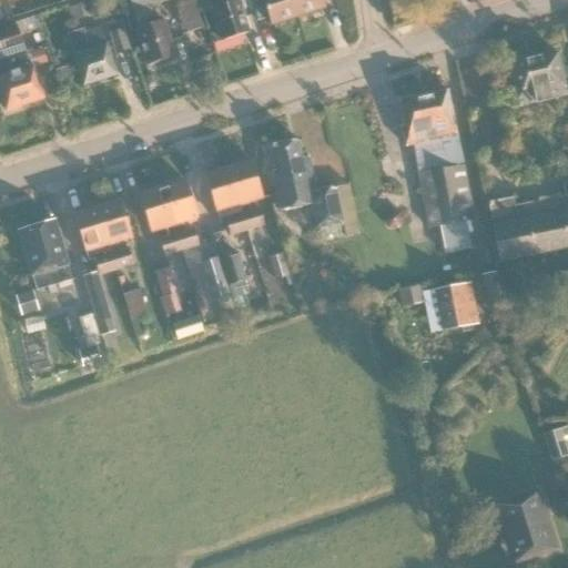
[(151,6),(166,0),(130,0),(139,29),(135,30),(148,66),(175,57),(163,20),(158,22),(151,6)]
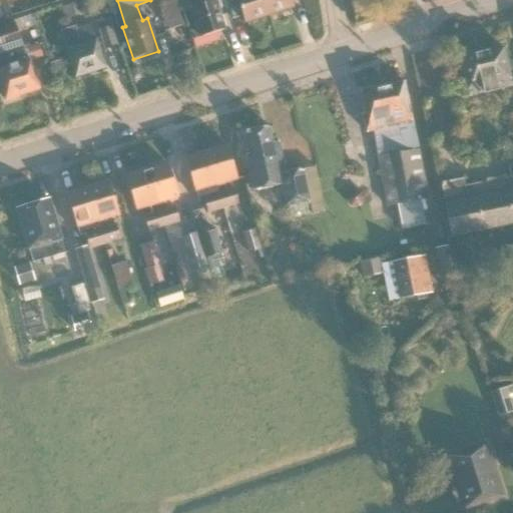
[(200,37),(224,29),(220,15),(221,15),(216,0),(213,0),(210,1),(209,0),(190,0),(192,7),(191,8),(200,37)]
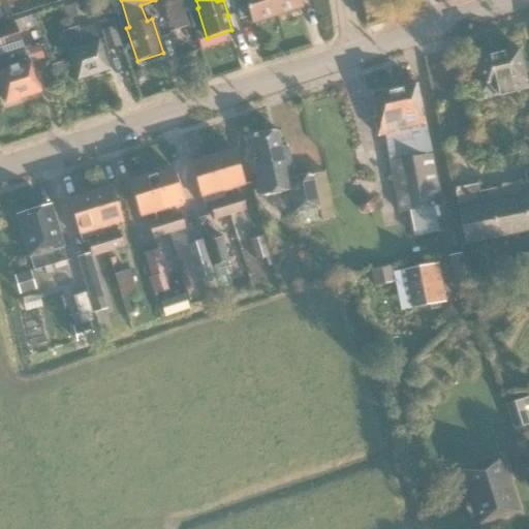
[(244,0),(252,24),(278,16),(272,0),(244,0)]
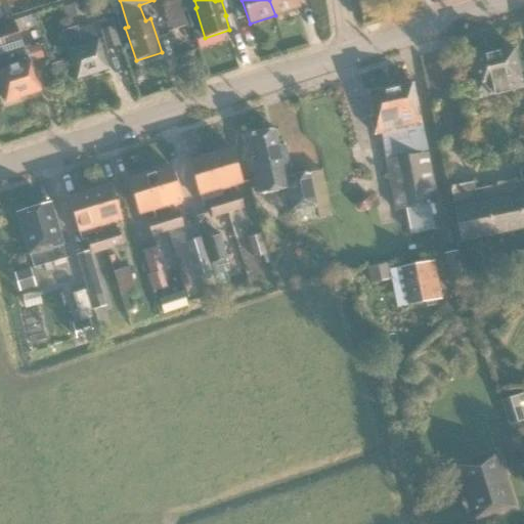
[(269,0),(275,15),(300,7),(297,0),(269,0)]
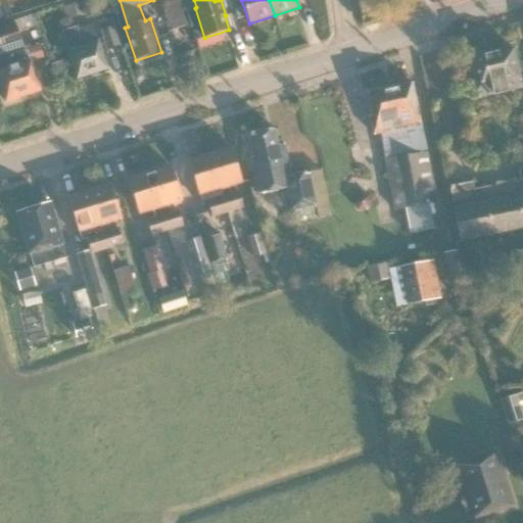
[(86,13),(83,2),(61,8),(64,19),(86,13)]
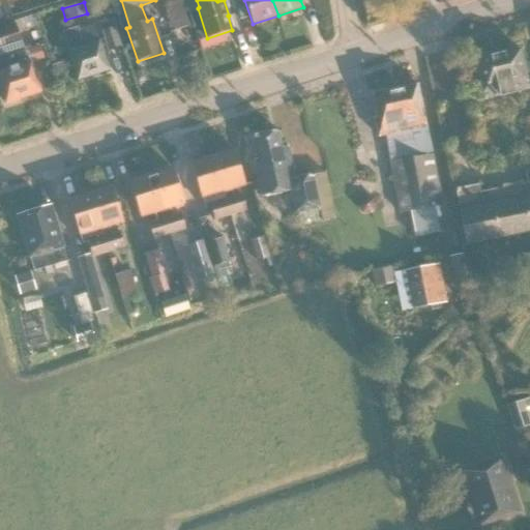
[(26,49),(18,24),(0,29),(0,85),(6,104),(41,92),(31,61),(45,57),(40,45),(26,49)]
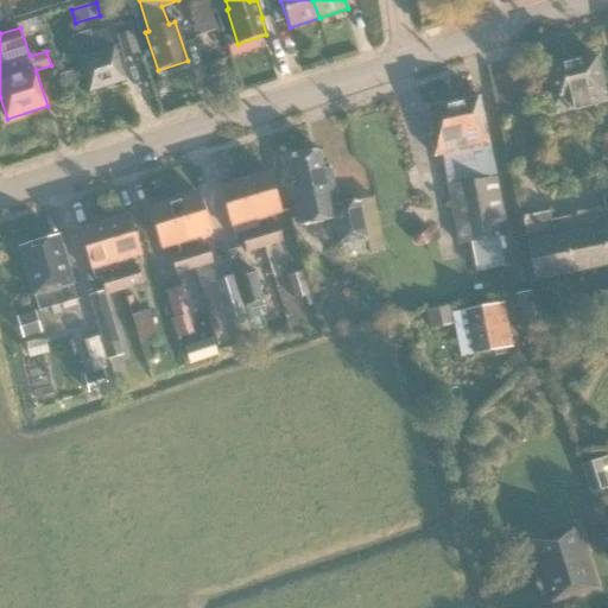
[(89,92),(125,81),(114,46),(113,48),(107,29),(90,33),(89,31),(73,37),(80,58),(78,58),(89,92)]
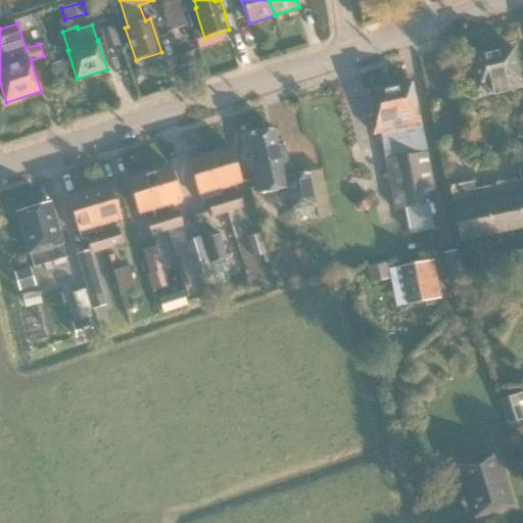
[(100,30),(107,50),(120,46),(113,26),(100,30)]
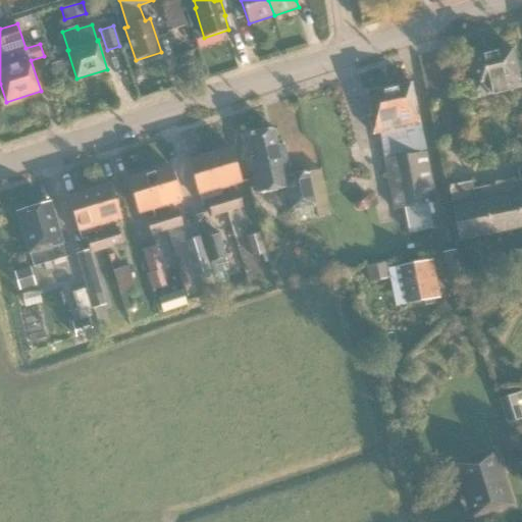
[(478,98),(521,87),(519,77),(512,48),(468,59),(478,98)]
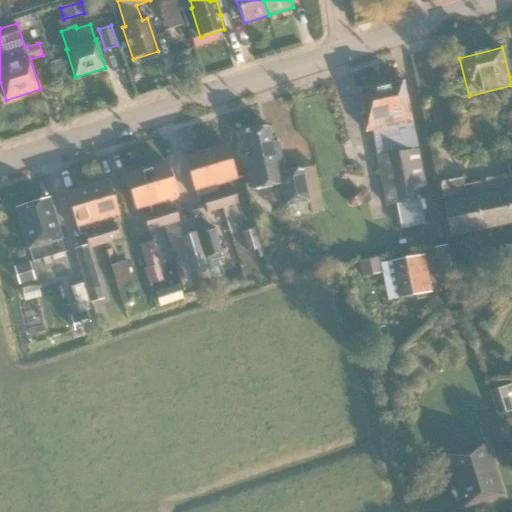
[(396,126),(412,123),(404,81),(360,91),(364,113),(362,114),(365,132),(372,130),(377,157),(379,157),(387,204),(392,204),(396,203),(424,197),(427,197),(418,150),(400,153),(396,126)]
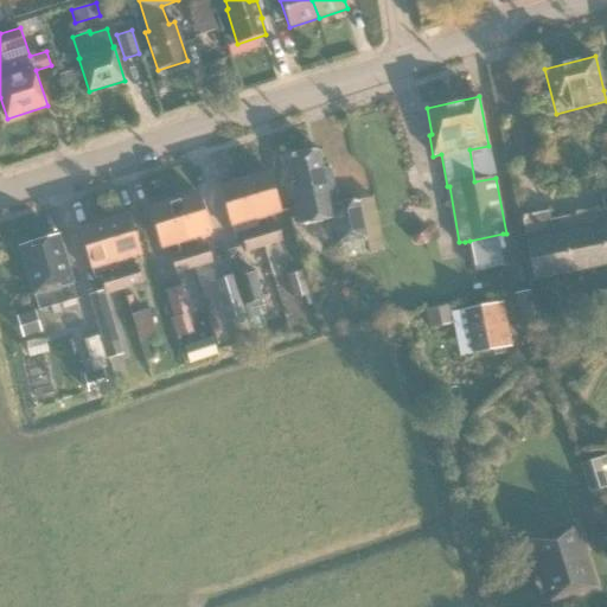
[(321,170),(318,151),(289,157),(295,183),(292,184),(300,225),(333,218),(339,243),(366,237),(358,200),(337,205),(330,167),(321,170)]
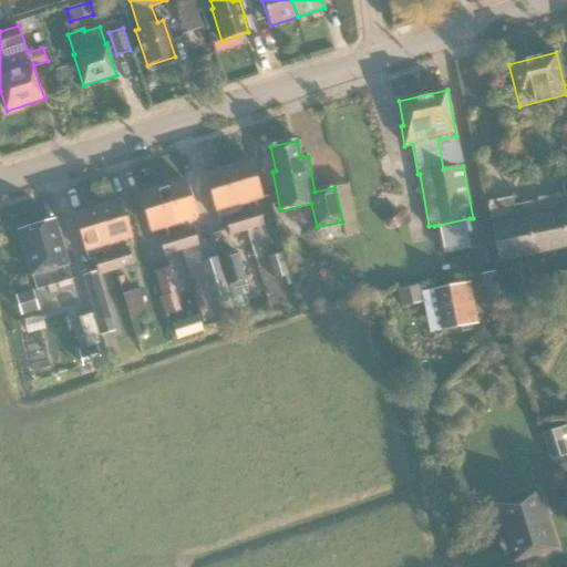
[(228,167),(247,230),(264,225),(259,208),(248,212),(246,203),(263,198),(250,161),(228,167)]
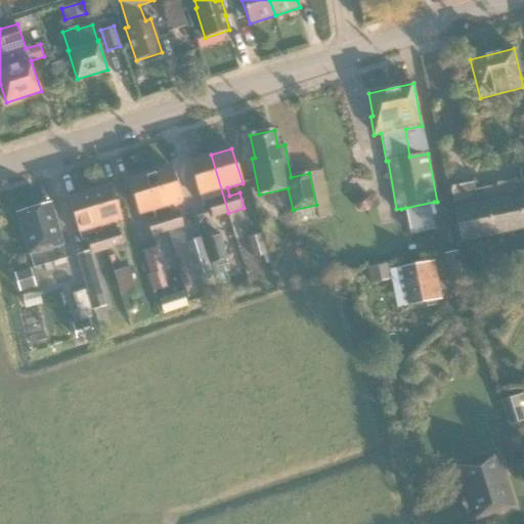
[(212,217),(228,213),(211,155),(189,161),(200,195),(204,207),(209,206),(212,217)]
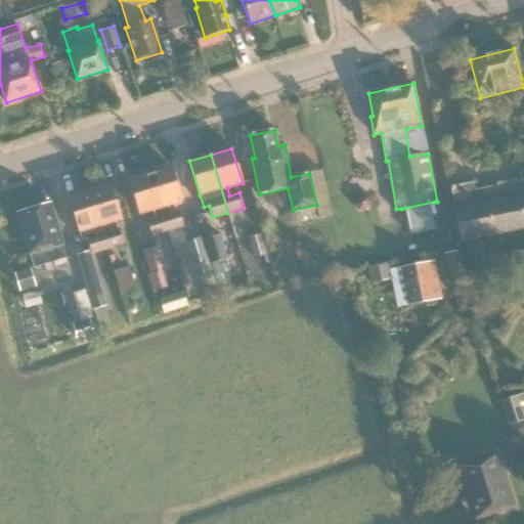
[(150,173),(168,230),(183,226),(178,210),(169,213),(167,206),(182,202),(171,167),(150,173)]
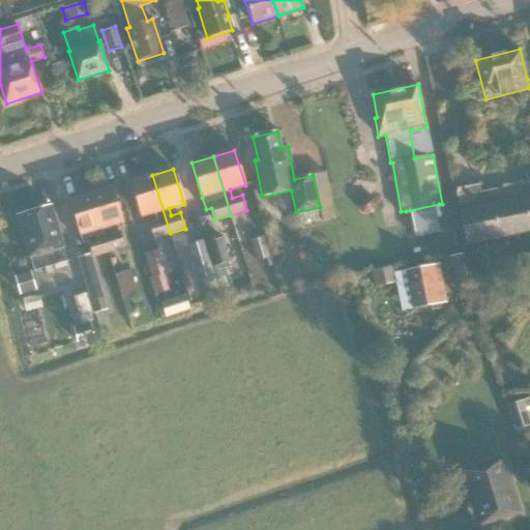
[(529,183),(493,190),(501,237),(529,230),(529,170),(526,171),(529,183)]
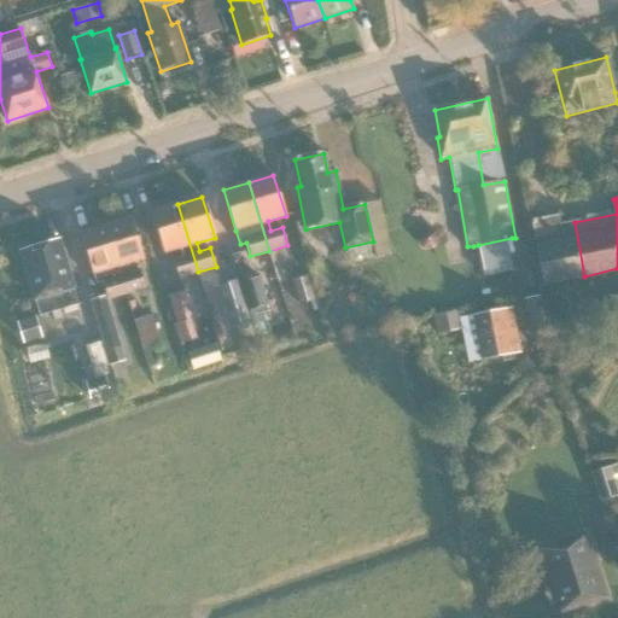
[(179,278),(198,272),(178,204),(152,211),(164,252),(182,248),(185,256),(174,260),(179,278)]
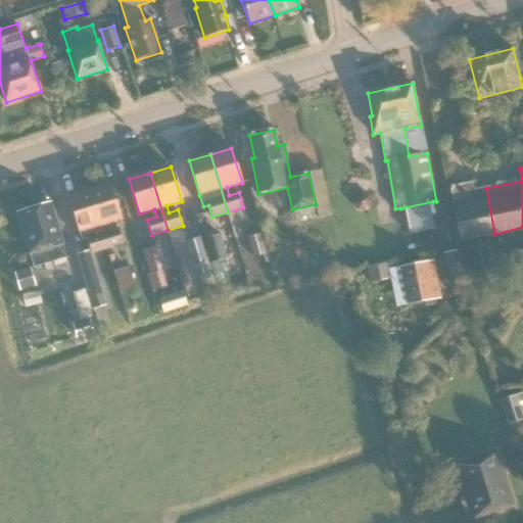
[(460,240),(494,234),(486,188),(473,190),(472,183),(454,187),(454,186),(450,186),(455,208),(454,208),(460,240)]
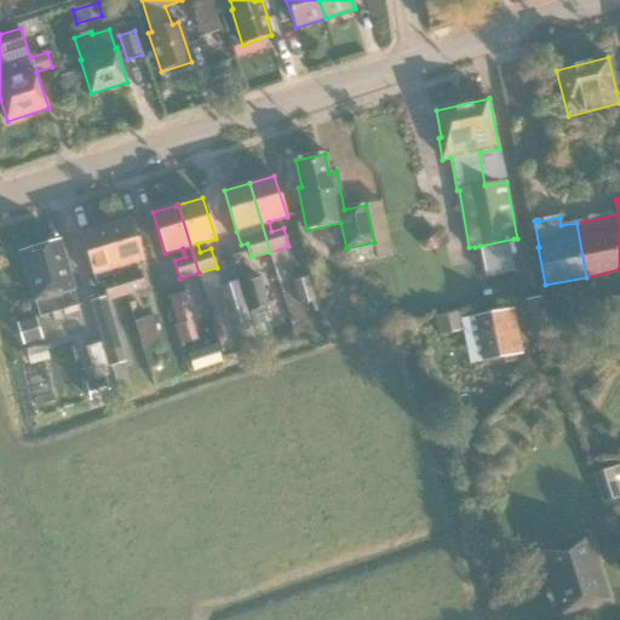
[(131,219),(107,227),(127,294),(145,290),(139,270),(128,274),(126,265),(144,259),(131,219)]
